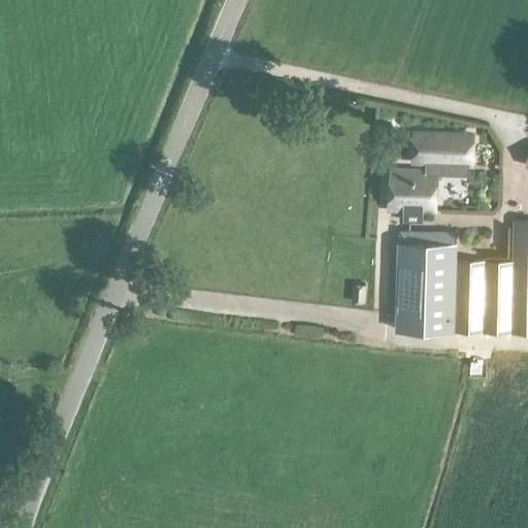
[(411,133),(410,162),(426,163),(468,164),(472,164),(473,134),(411,133)]
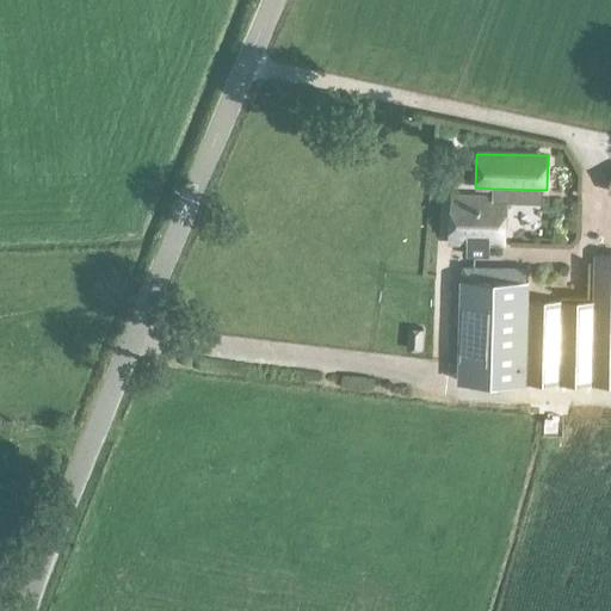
[(454,196),(451,242),(473,244),(473,255),(485,257),(486,245),(504,245),(506,204),(506,198),(493,197),(454,196)]
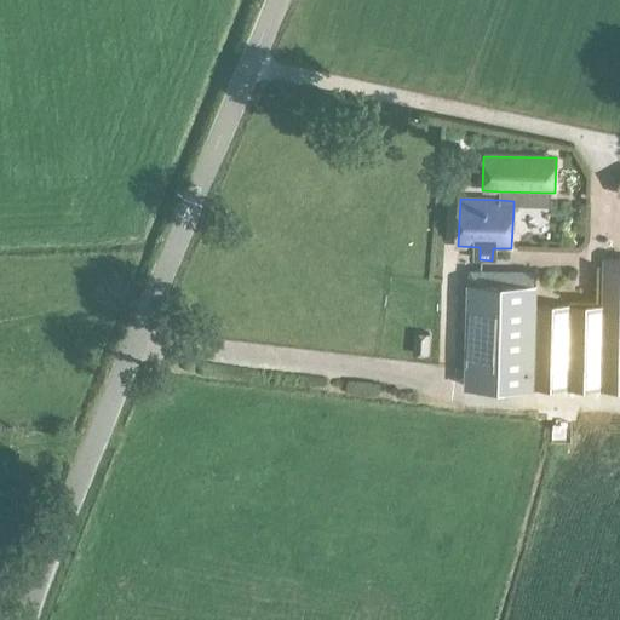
[(619,258),(603,258),(602,305),(602,391),(619,390),(619,258)]
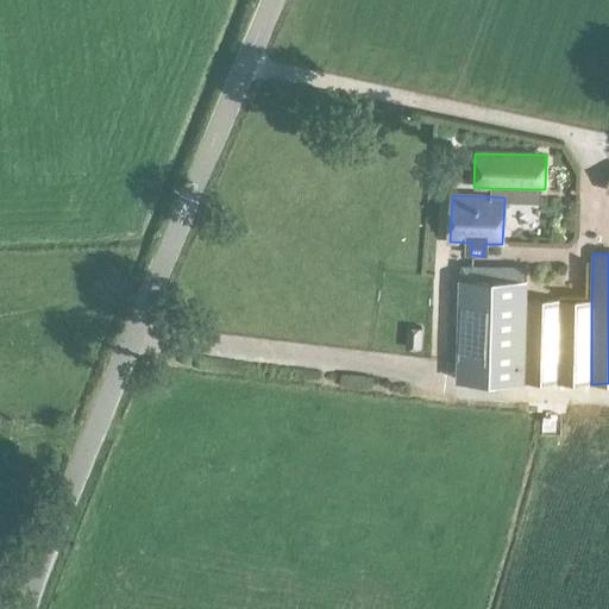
[(526,265),(482,265),(471,265),(471,278),(459,278),(457,381),(525,383),(526,382),(527,382),(527,299),(528,280),(526,280),(526,265)]
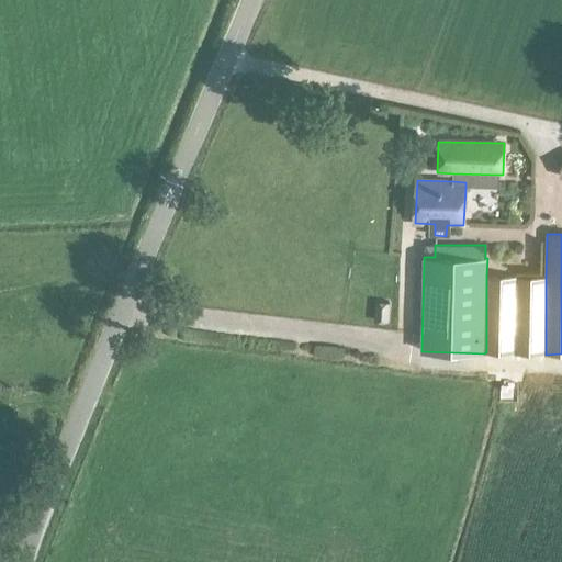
[(546,277),(486,276),(486,352),(546,355),(546,277)]
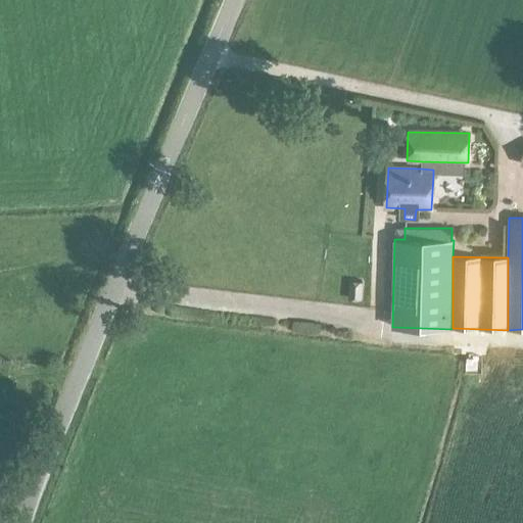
[(348,278),(347,300),(363,301),(363,296),(366,296),(366,285),(364,285),(364,279),(348,278)]
